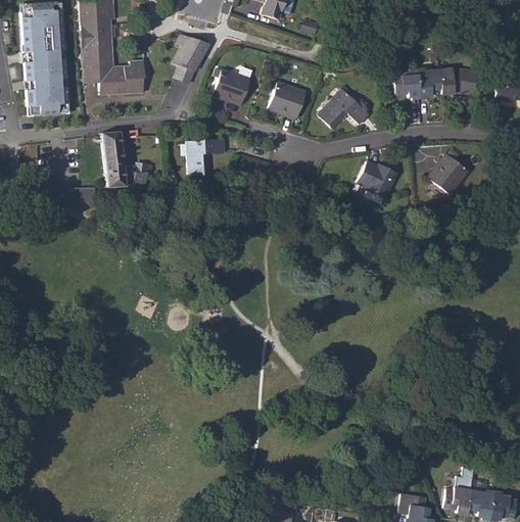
[(62,0),(17,4),(26,116),(72,113),(62,0)]
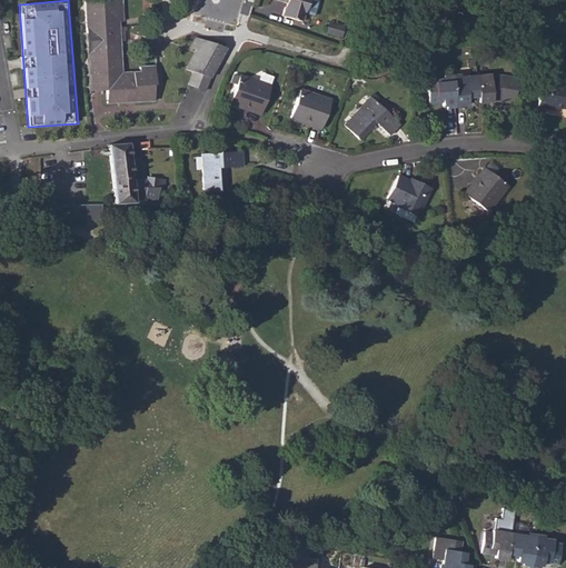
[(88,21),(89,31),(99,30),(100,35),(96,36),(99,72),(102,72),(103,89),(109,88),(109,100),(156,97),(156,82),(157,82),(157,63),(140,65),(141,70),(123,71),(120,20),(118,0),(87,0),(88,21)]
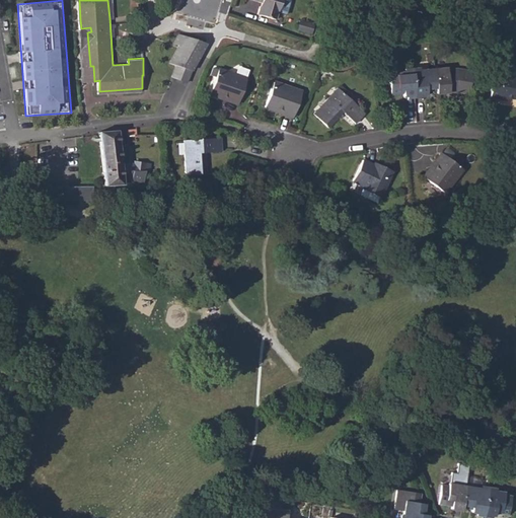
[(259,13),(278,18),(281,9),(289,11),(292,0),(259,0),(263,1),(259,13)]
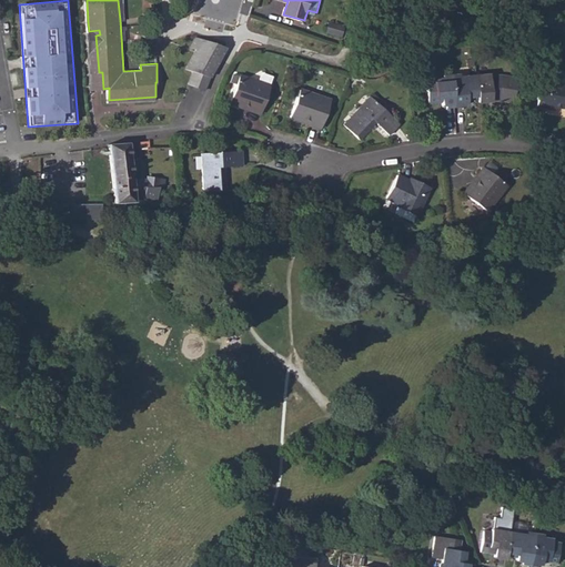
[(328,31),(343,34),(346,26),(330,21),(328,31)]
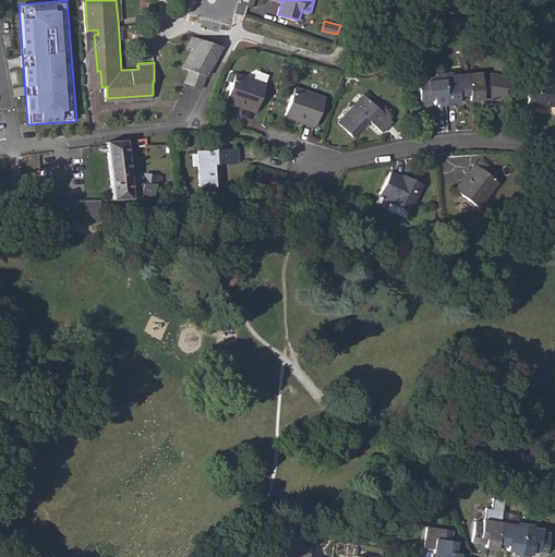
[(91,87),(101,87),(100,71),(97,71),(94,35),(98,34),(97,29),(87,31),(88,51),(91,87)]
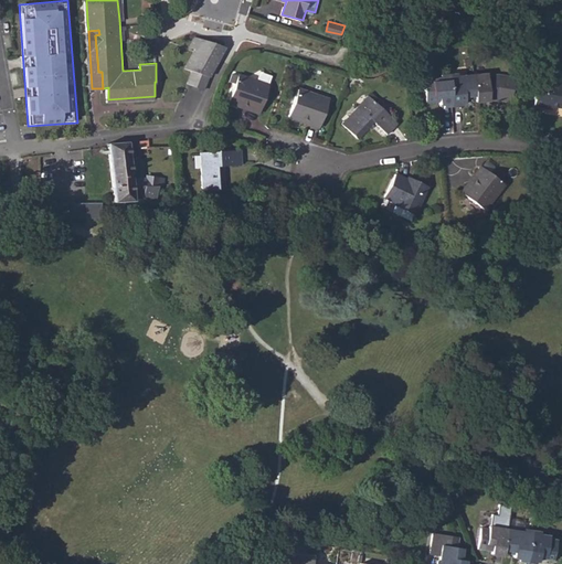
[(187,68),(192,70),(211,76),(228,46),(195,35),(190,46),(195,48),(187,68)]
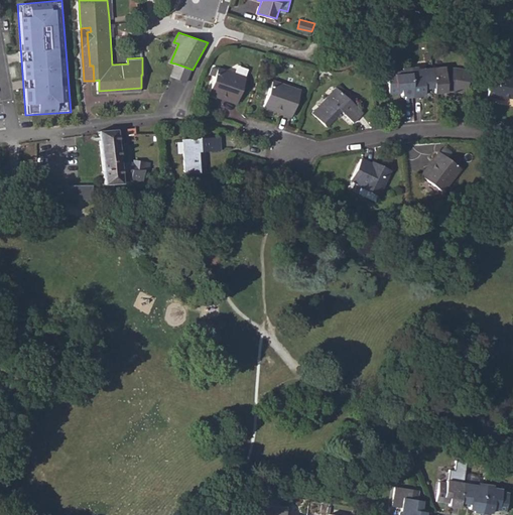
[(188,81),(193,70),(175,63),(172,76),(188,81)]
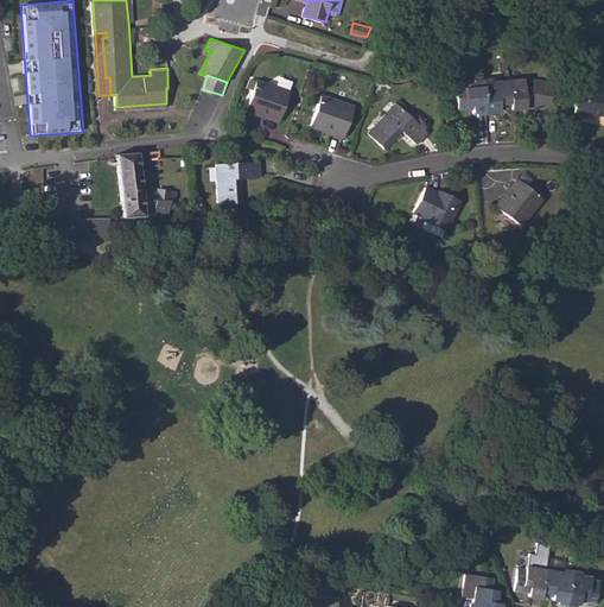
[(514,102),(514,109),(536,107),(533,80),(526,81),(525,77),(512,78),(514,102)]
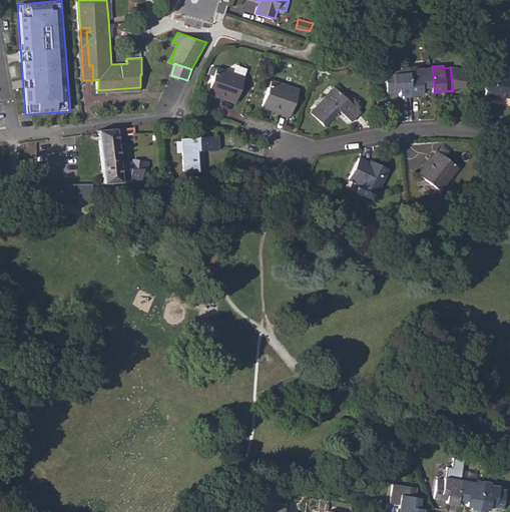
[(423,87),(434,86),(432,66),(409,69),(411,94),(424,93),(423,87)]
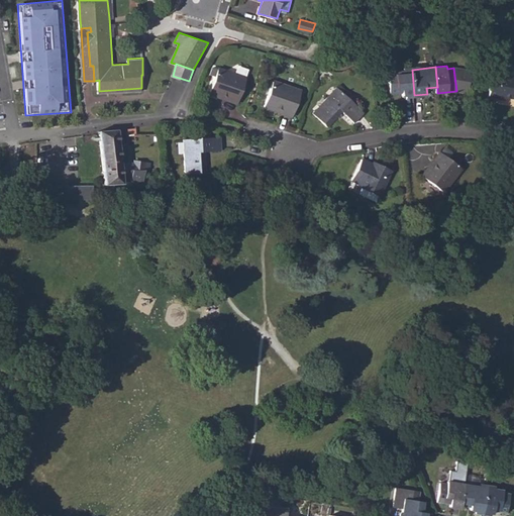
[(210,94),(239,104),(247,78),(219,69),(210,94)]
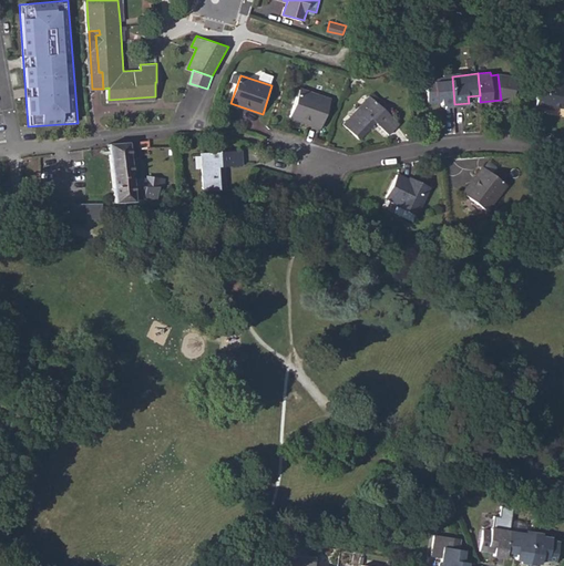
[(442,101),(442,104),(454,104),(452,76),(433,78),(434,81),(427,82),(428,102),(442,101)]
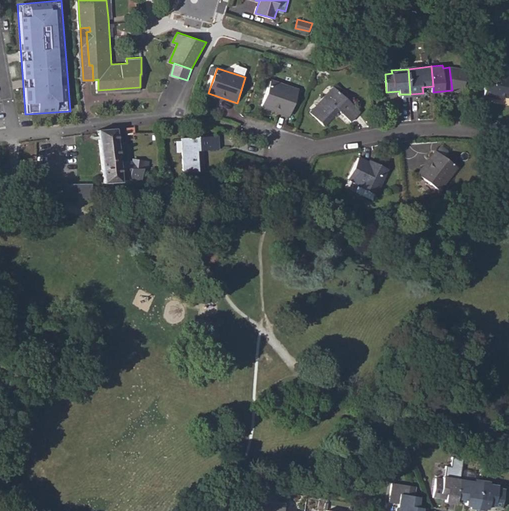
[(508,76),(487,73),(484,95),(501,98),(502,95),(508,96),(508,76)]
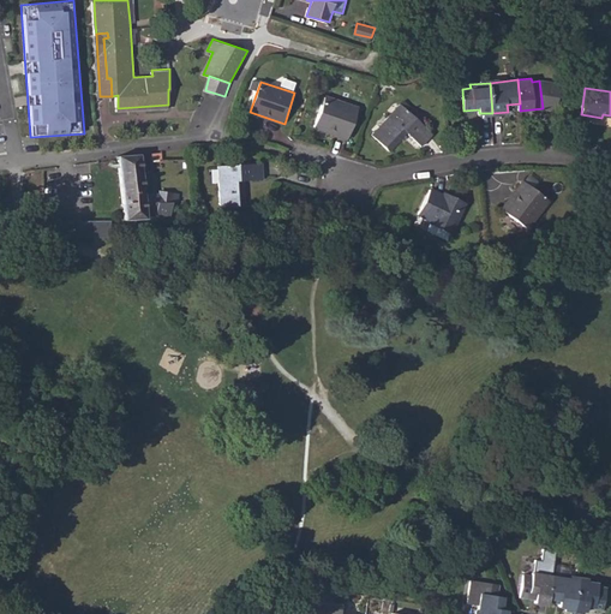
[(316,127),(349,138),(359,108),(327,97),(316,127)]
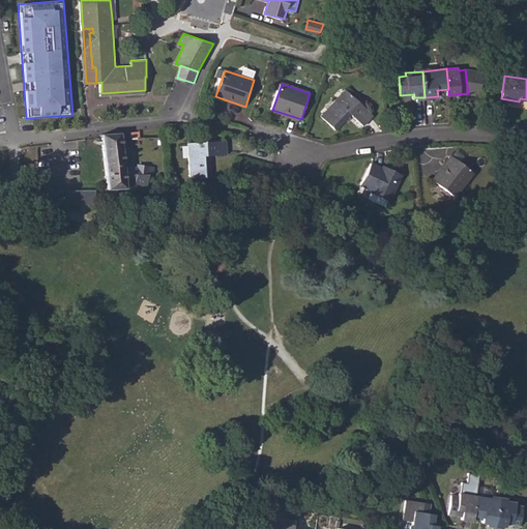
[(321,116),(337,129),(352,114),(364,126),(374,116),(347,90),(321,116)]
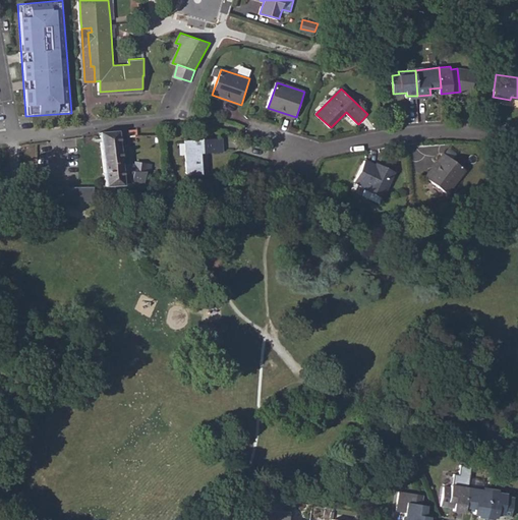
[(130,129),(130,137),(139,137),(138,128),(130,129)]
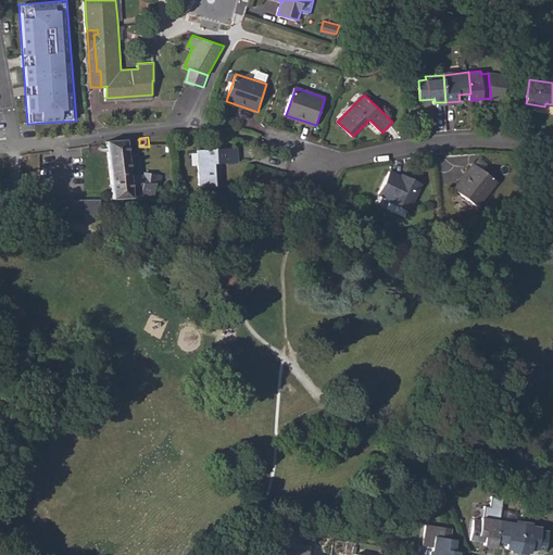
[(108,141),(113,199),(134,198),(135,198),(134,196),(142,196),(142,197),(156,196),(159,183),(164,183),(164,175),(146,173),(146,175),(132,173),(127,139),(108,141)]
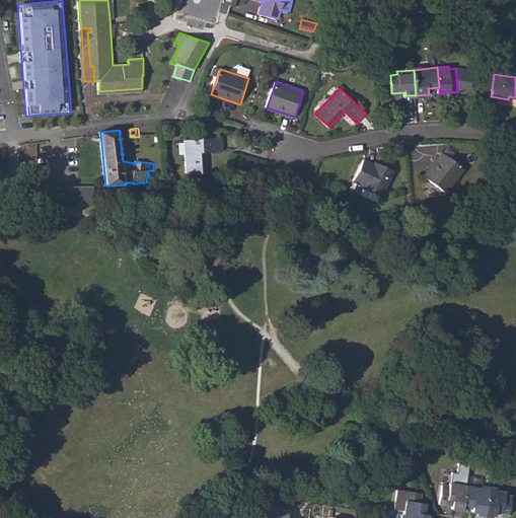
[(186,140),(188,175),(209,173),(207,152),(223,151),(222,138),(186,140)]
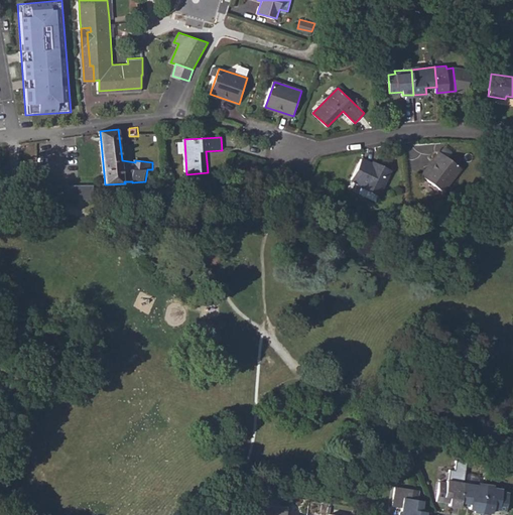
[(422,174),(444,191),(463,167),(439,151),(422,174)]
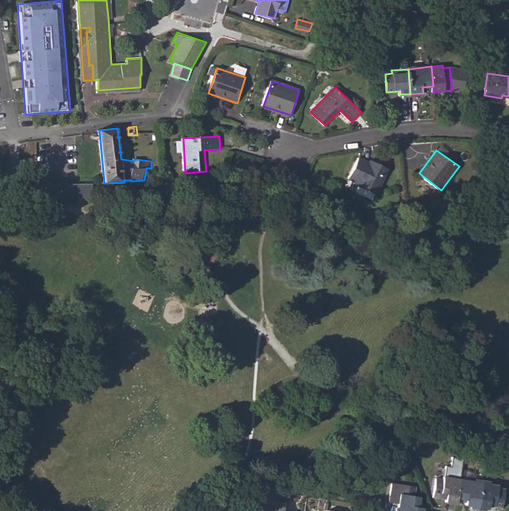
[(375,193),(377,194),(389,168),(371,160),(370,162),(359,157),(349,178),(360,183),(359,185),(364,188),(375,193)]
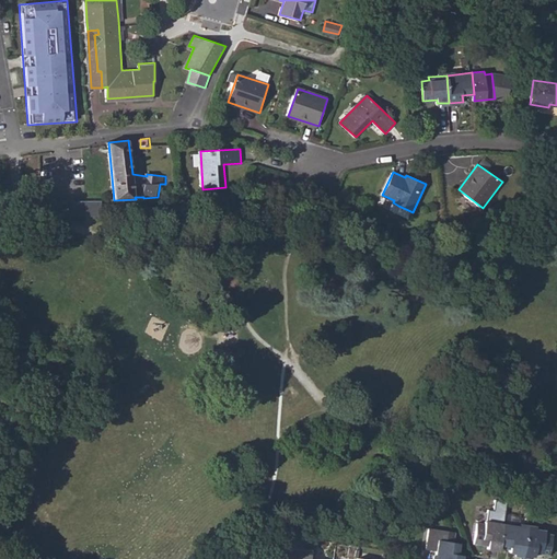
[(58,200),(58,216),(101,216),(101,200),(58,200)]
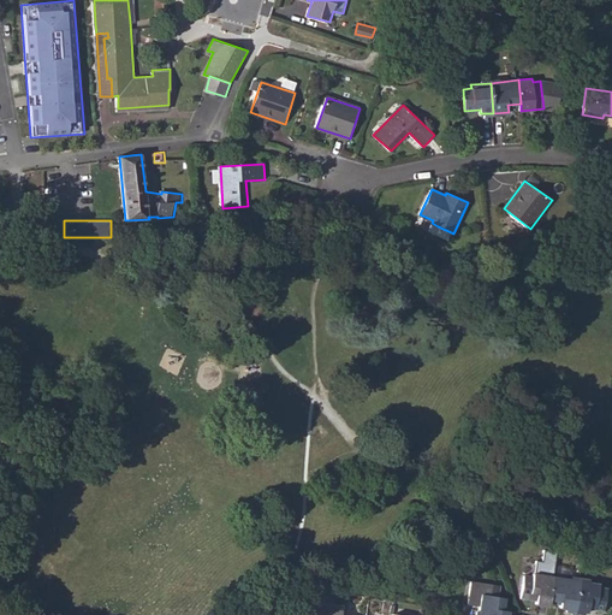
[(451,232),(438,226),(435,234),(449,240),(451,232)]
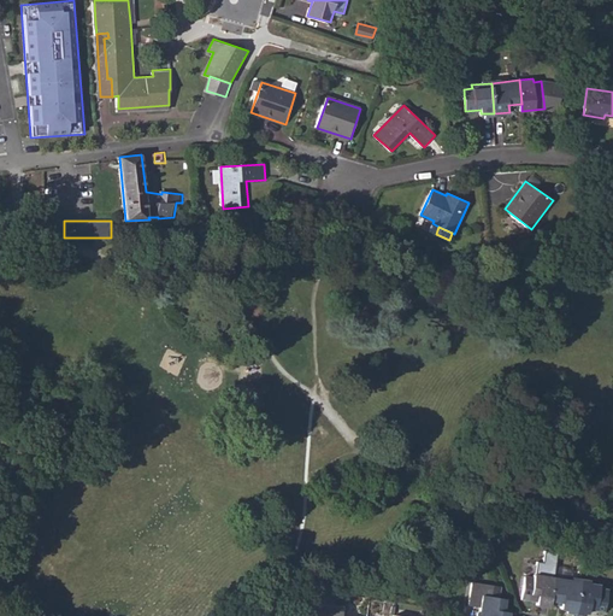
[(561,608),(577,610),(583,581),(573,580),(575,573),(573,569),(558,567),(556,576),(552,603),(563,605),(561,608)]
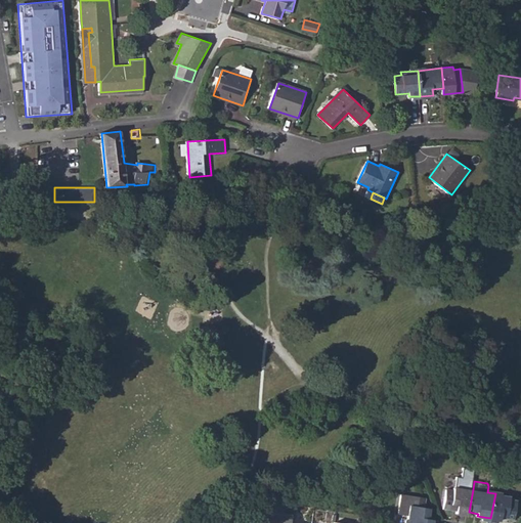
[(458,513),(468,515),(469,512),(473,489),(454,486),(454,489),(448,488),(444,507),(458,510),(458,513)]
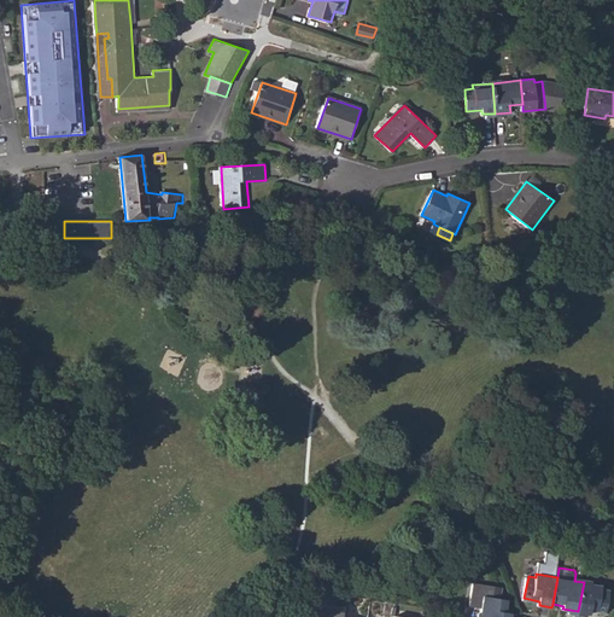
[(578,611),(591,613),(591,610),(607,612),(610,591),(602,588),(603,586),(584,582),(578,611)]
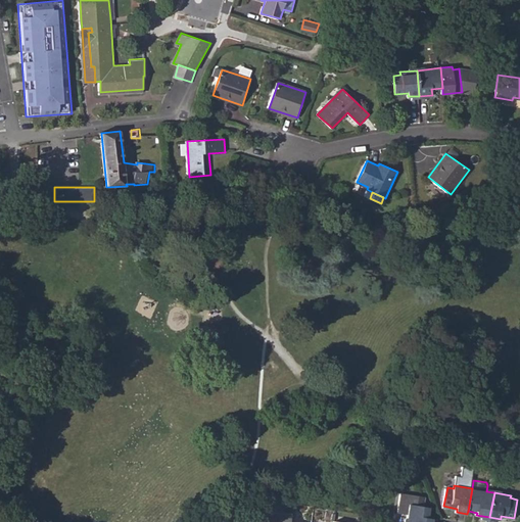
[(427,496),(404,493),(400,513),(408,514),(407,521),(432,521),(433,518),(428,517),(430,507),(426,507),(427,496)]
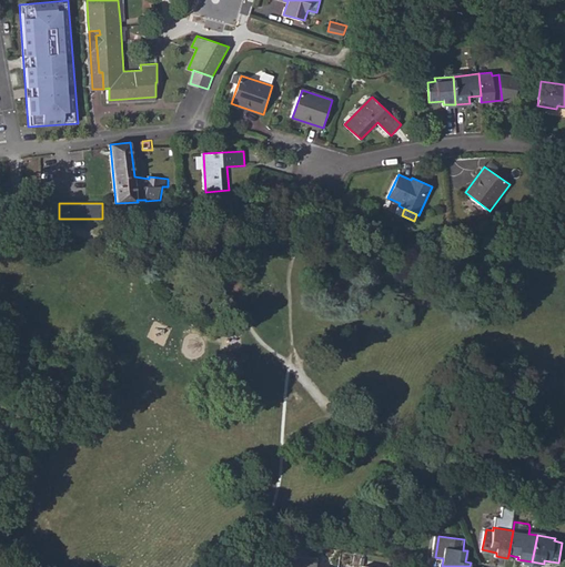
[(290,566),(314,566),(318,557),(293,553),(290,566)]
